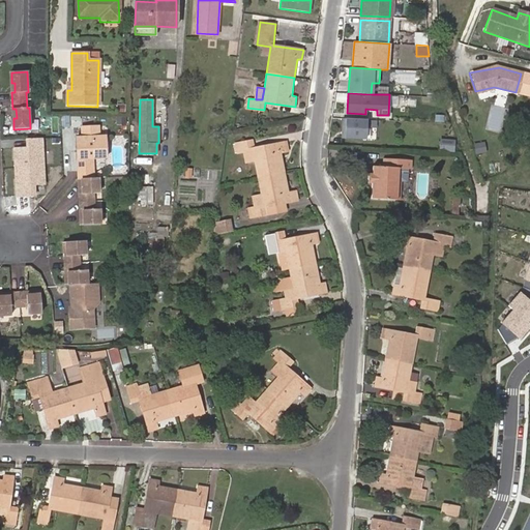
[(365,139),(366,119),(343,118),(342,138),(365,139)]
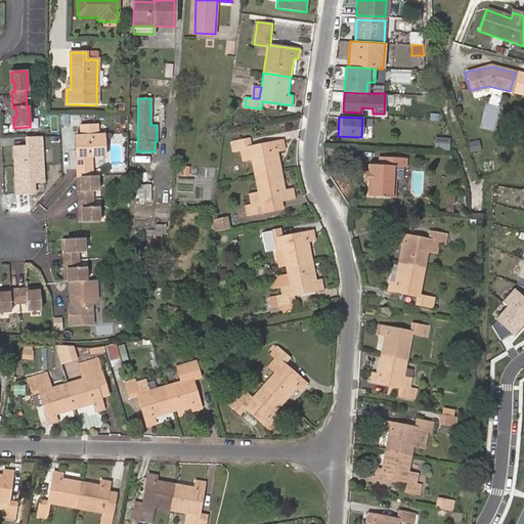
[(83,137),(77,137),(79,178),(91,177),(94,177),(93,158),(106,157),(105,136),(99,136),(99,126),(82,127),(83,137)]
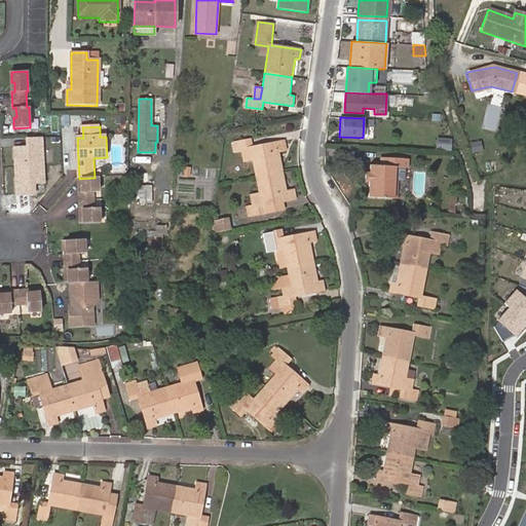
[(43,137),(25,138),(26,146),(12,147),(15,195),(35,194),(35,184),(45,184),(43,137)]
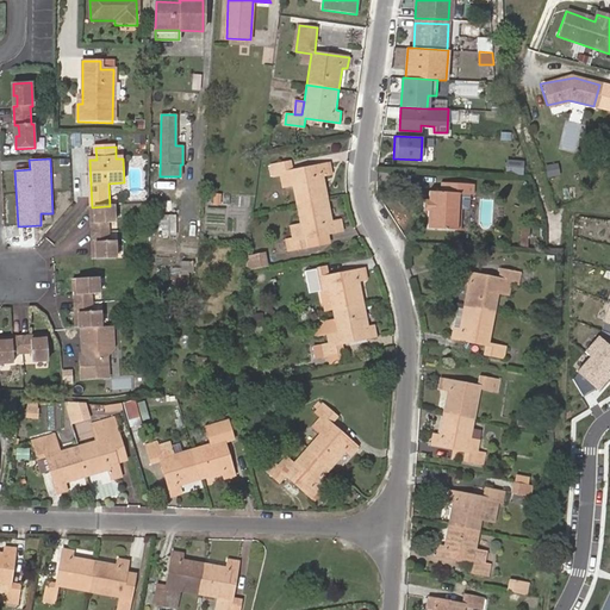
[(524,160),(505,160),(505,175),(523,175),(524,160)]
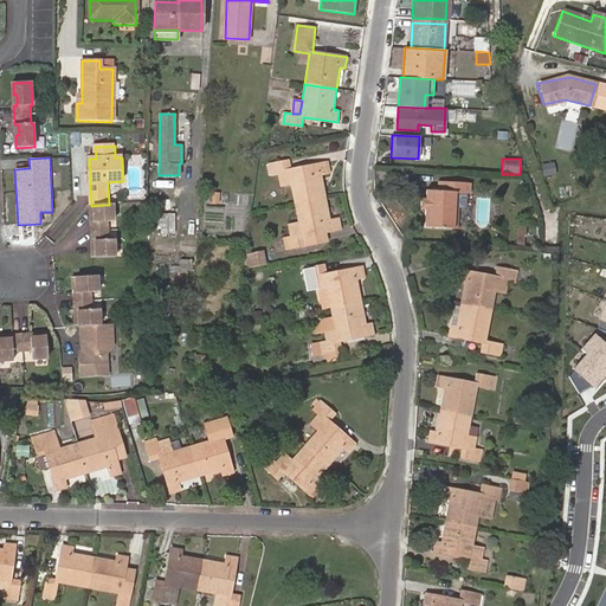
[(291,184),(295,202),(326,197),(321,175),(327,174),(324,162),(291,169),(289,160),(270,163),(271,175),(278,174),(281,185),(291,184)]
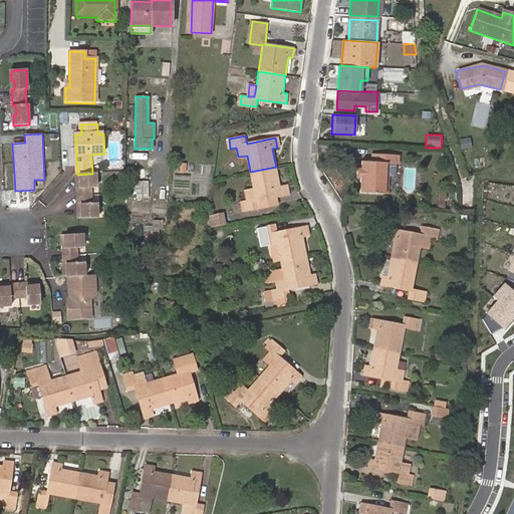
[(387,193),(388,174),(388,162),(396,163),(400,163),(400,154),(371,153),(371,161),(361,161),(361,169),(357,168),(357,178),(361,178),(360,193),(387,193)]
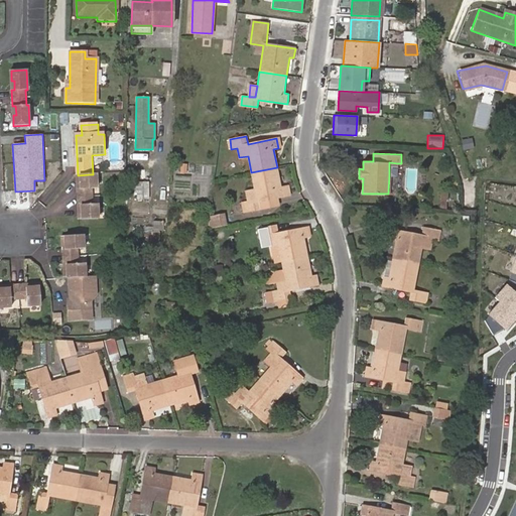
[(389,162),(389,174),(396,174),(397,163),(389,162)]
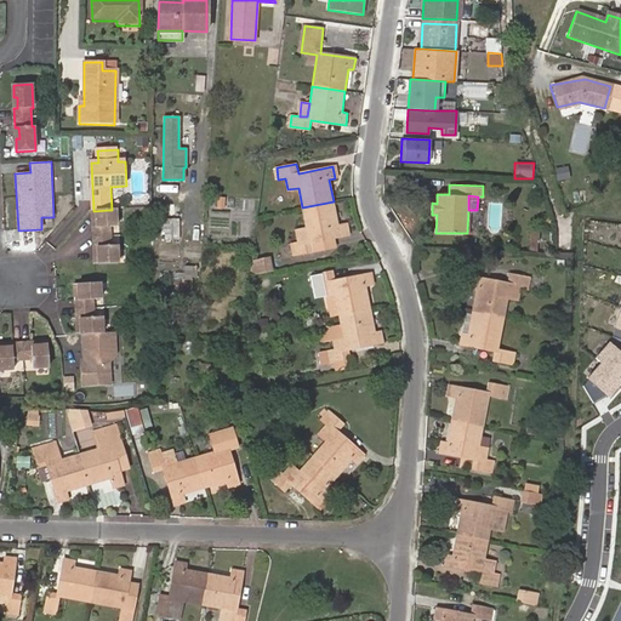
[(224,208),(226,197),(214,197),(214,208),(224,208)]
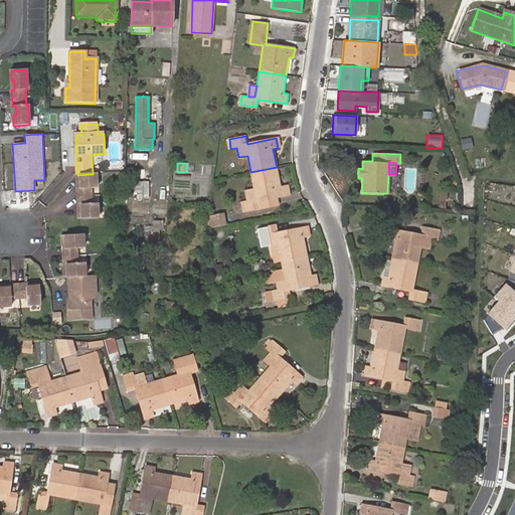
[(277,167),(250,172),(253,188),(245,190),(246,200),(241,201),(243,211),(260,208),(258,200),(278,197),(287,195),(285,185),(281,186),(277,167)]
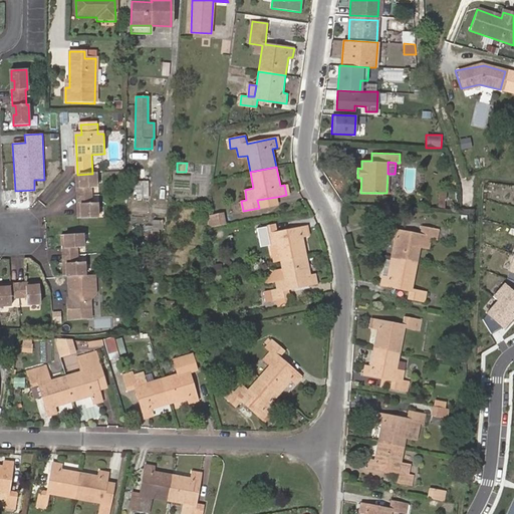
[(89,174),(77,175),(77,184),(80,184),(80,189),(77,189),(78,205),(81,205),(81,210),(78,210),(79,219),(98,219),(97,204),(92,204),(91,189),(97,189),(96,174),(92,174),(89,174)]
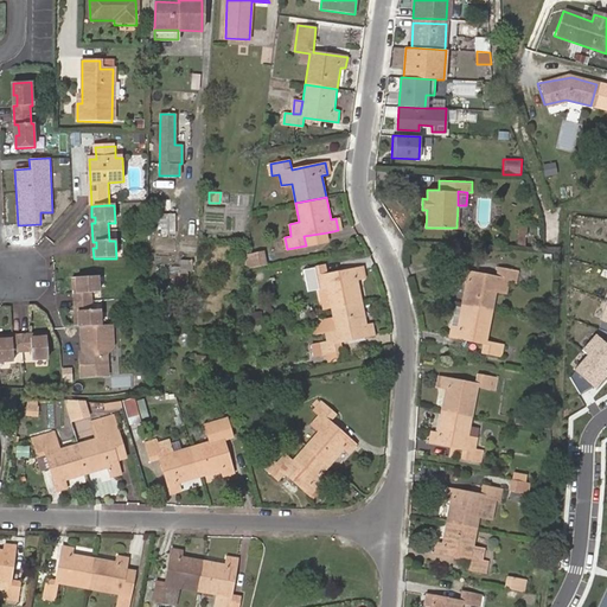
[(174,213),(161,213),(161,234),(173,234),(174,213)]
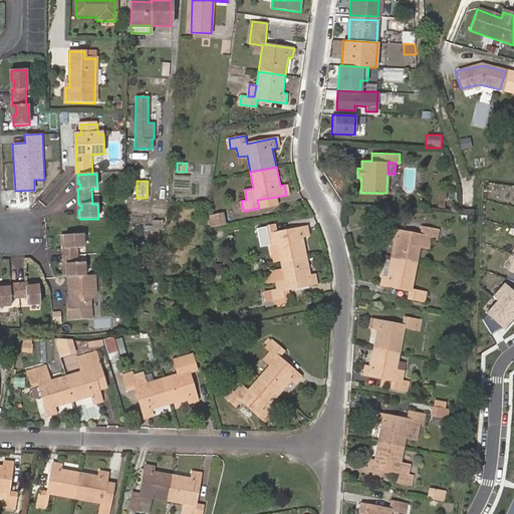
[(278,205),(277,197),(257,200),(259,208),(278,205)]
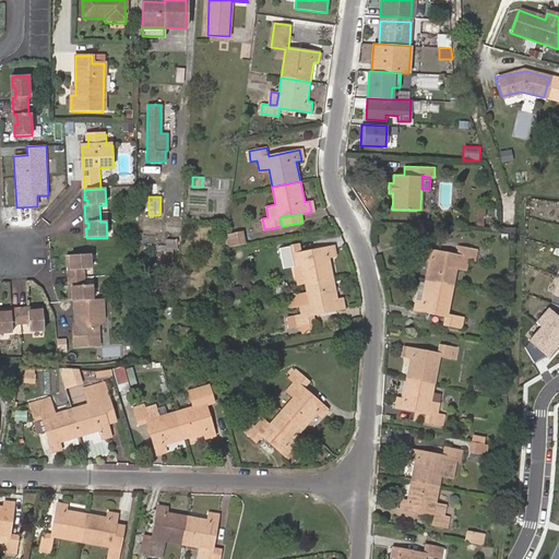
[(227,235),(226,248),(246,245),(242,233),(227,235)]
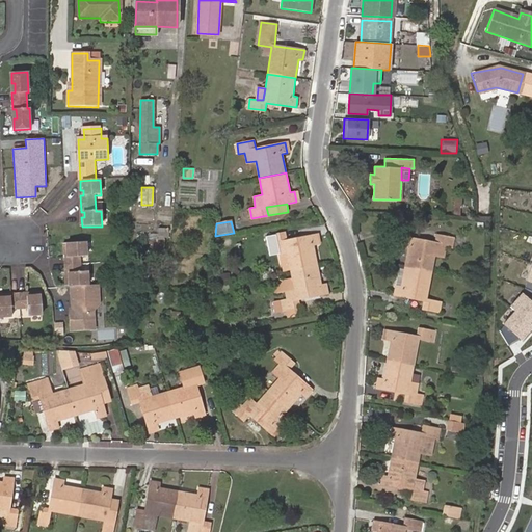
[(283,271),(290,270),(317,265),(313,245),(318,243),(316,234),(287,240),(285,232),(269,235),(271,245),(276,243),(278,255),(280,255),(283,271)]
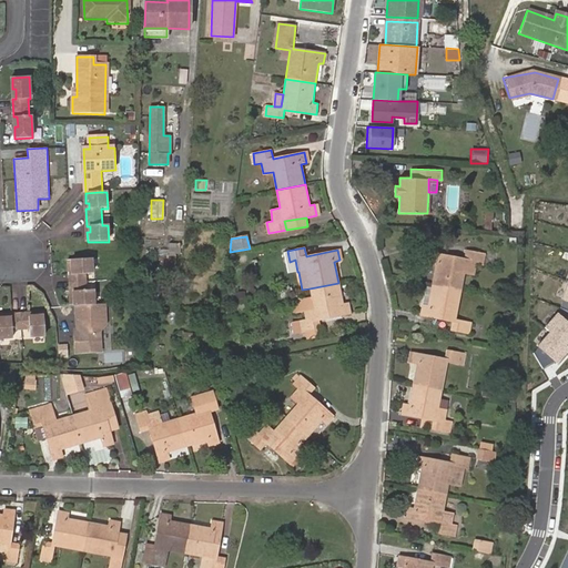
[(432,285),(462,291),(465,273),(474,275),(476,264),(483,265),(485,254),(467,251),(466,259),(433,253),(430,262),(436,263),(432,285)]
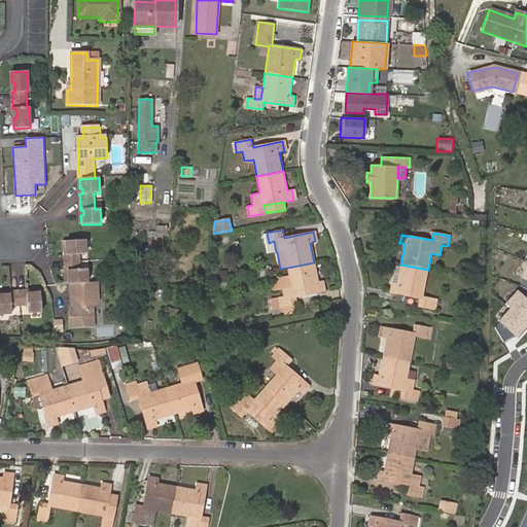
[(65,277),(66,285),(70,285),(88,284),(86,270),(79,271),(78,255),(85,255),(84,241),(63,242),(64,251),(67,251),(67,255),(64,255),(65,272),(68,272),(68,277),(65,277)]
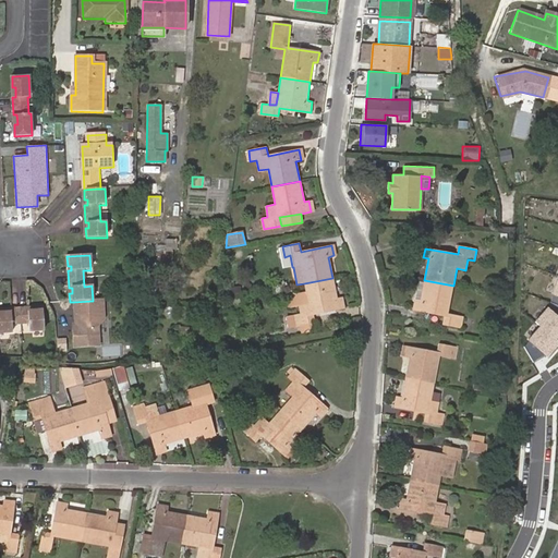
[(287,305),(299,303),(301,314),(287,316),(289,327),(314,322),(313,314),(343,307),(341,296),(337,298),(332,278),(304,283),(306,293),(284,298),(287,305)]
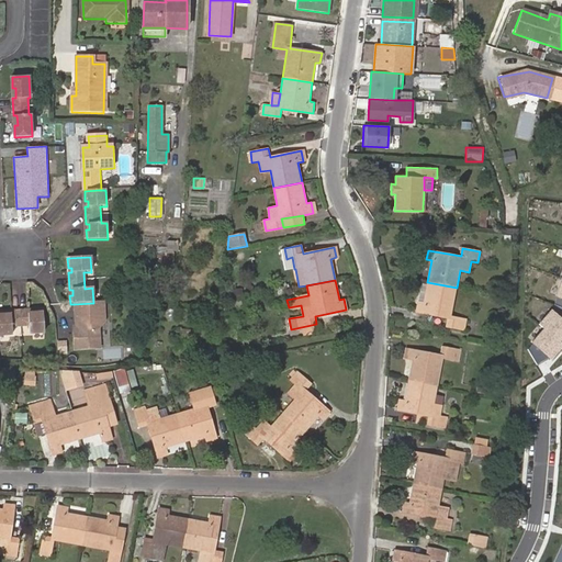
[(451,316),(457,288),(427,282),(424,302),(418,301),(416,312),(448,317),(447,326),(464,329),(467,319),(451,316)]
